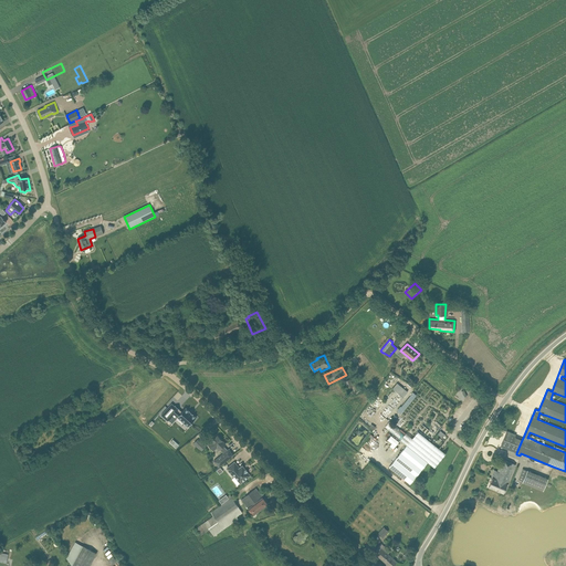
[(359,392),(352,378),(343,383),(350,397),(359,392)]
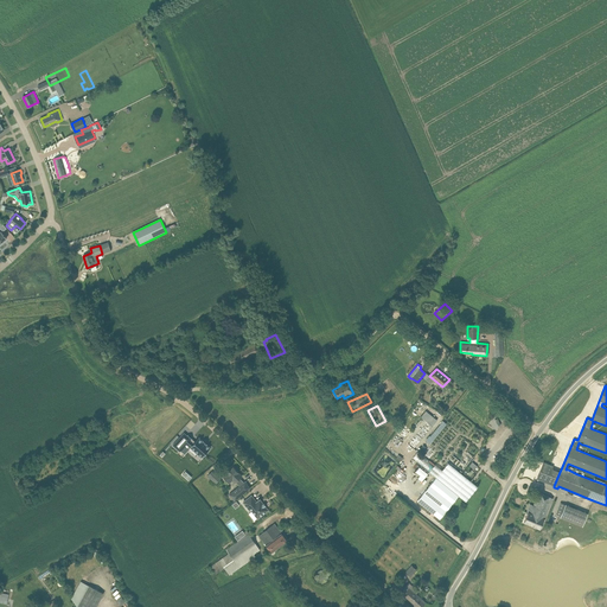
[(187,435),(184,433),(173,445),(180,452),(185,446),(189,449),(191,447),(202,458),(206,452),(208,453),(210,449),(209,449),(210,447),(206,445),(208,443),(203,440),(203,441),(199,438),(193,443),(190,440),(192,438),(189,435),(187,435)]
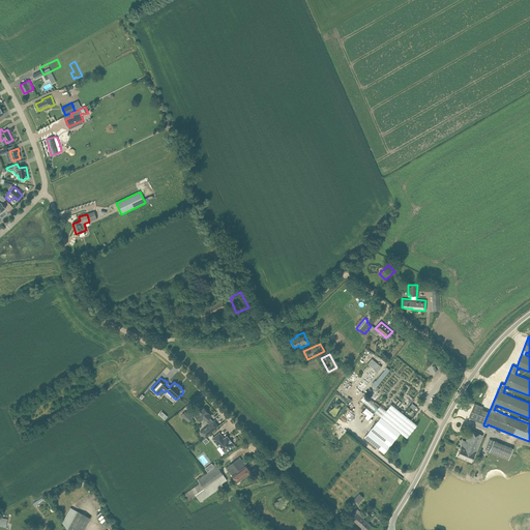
[(347,398),(352,392),(342,384),(337,389),(347,398)]
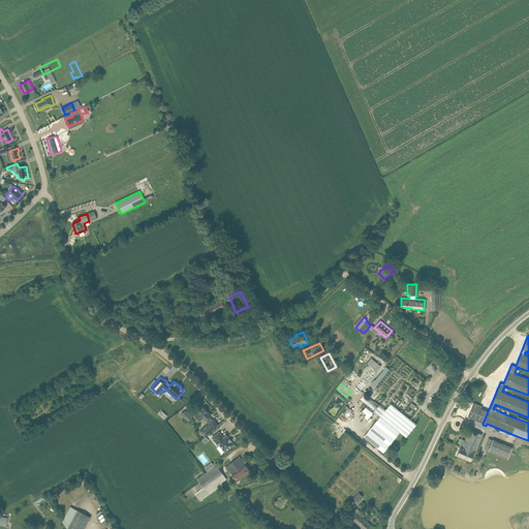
[(360,399),(380,416),(385,410),(379,405),(378,406),(364,395),(360,399)]
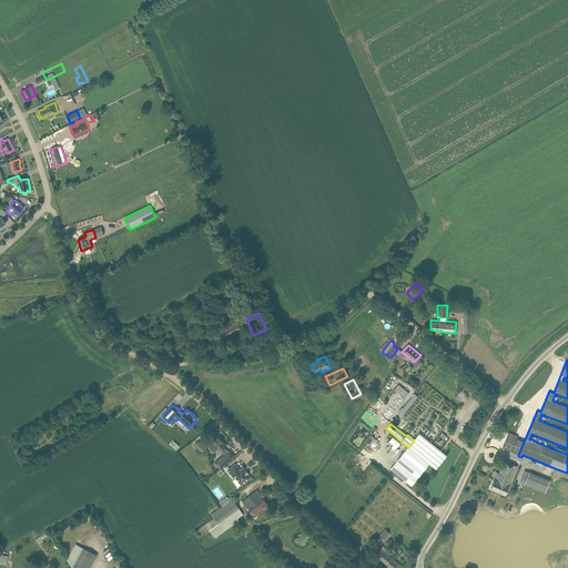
[(419,433),(414,440),(408,447),(436,469),(447,455),(419,433)]
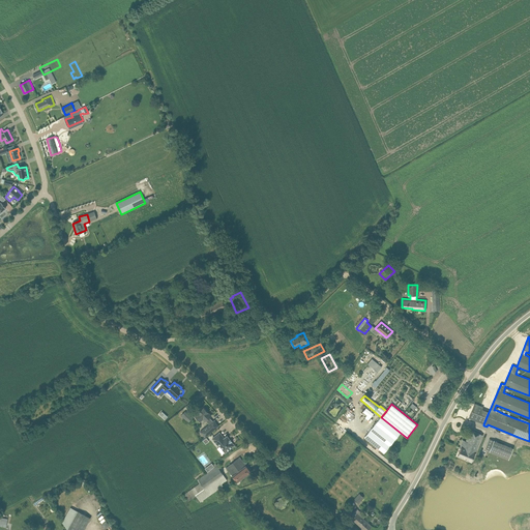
[(475,404),(469,418),(474,420),(477,421),(482,409),(483,407),(475,404)]
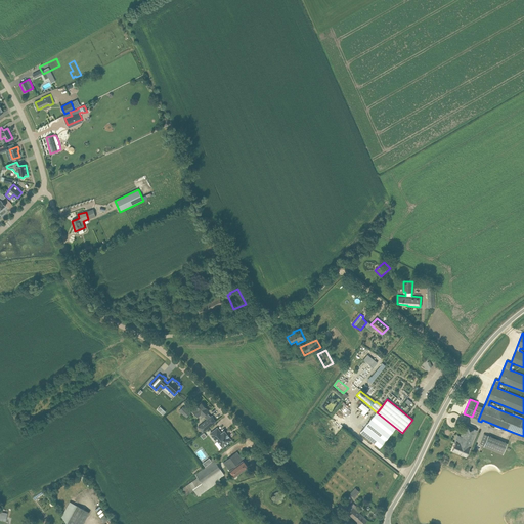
[(361,402),(359,405),(367,411),(369,409),(361,402)]
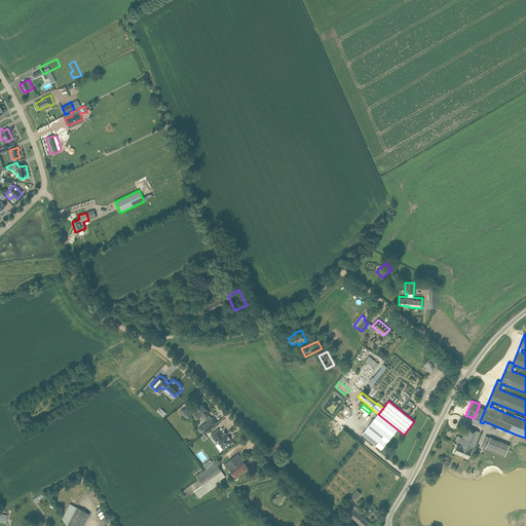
[(193,413),(198,419),(202,416),(204,418),(208,421),(198,428),(203,434),(217,422),(213,417),(212,418),(208,414),(210,413),(202,405),(193,413)]
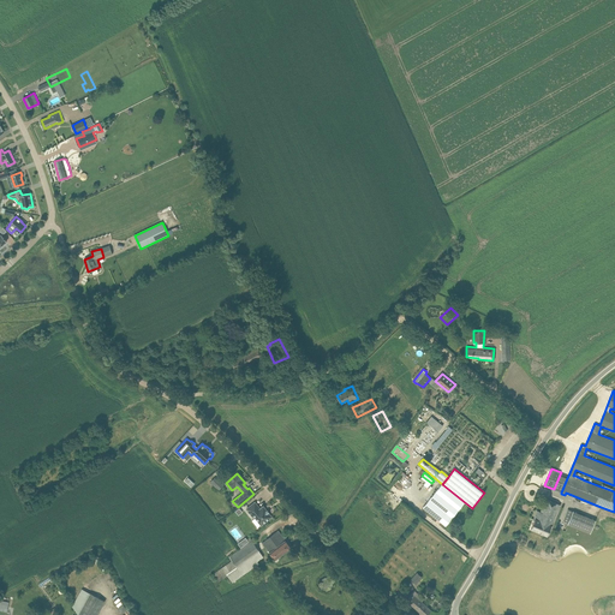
[(215,477),(210,482),(219,490),(222,485),(215,477)]
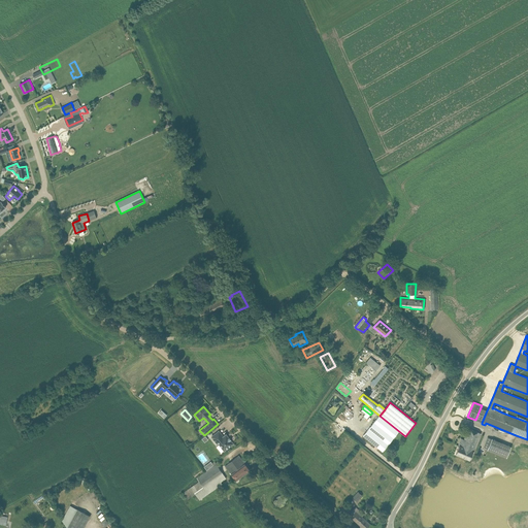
[(481,433),(473,430),(468,428),(461,446),(459,446),(456,454),(470,460),(481,433)]
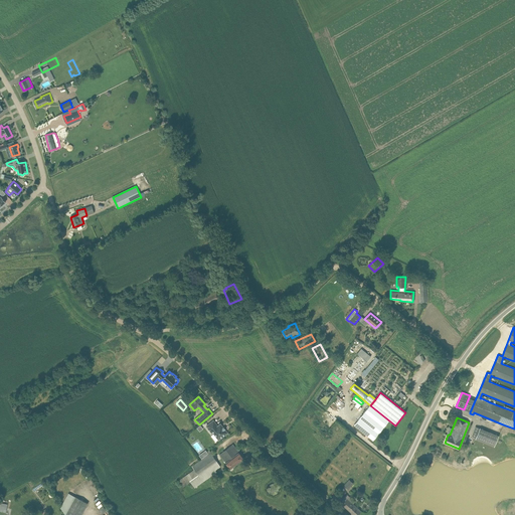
[(213,434),(218,440),(227,433),(225,430),(225,428),(223,426),(220,423),(217,425),(213,420),(206,425),(213,434)]
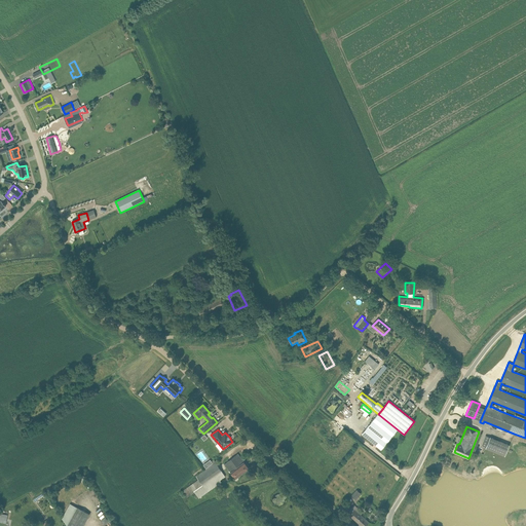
[(490,437),(486,449),(504,456),(510,445),(490,437)]
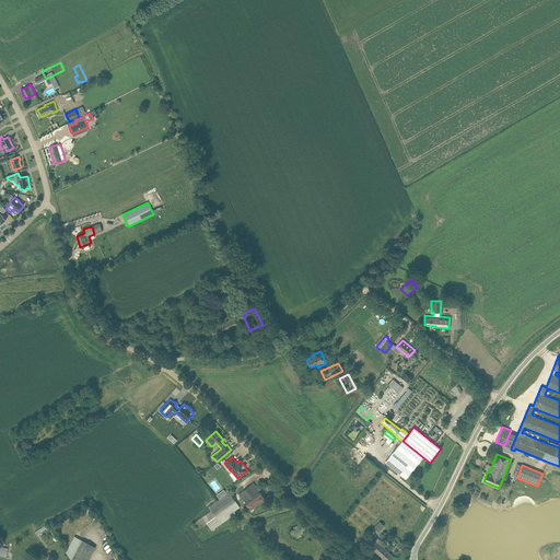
[(265,499),(253,483),(238,493),(251,510),(265,499)]
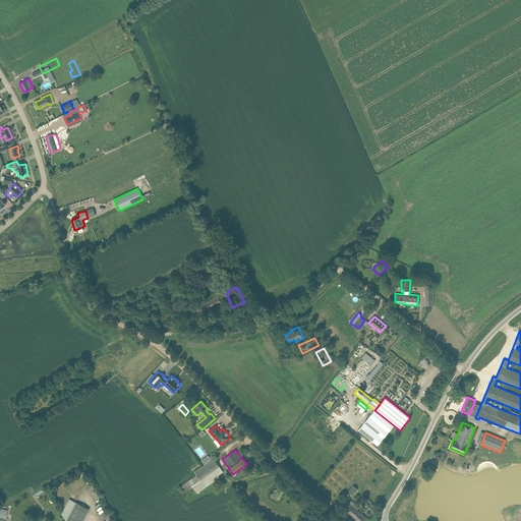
[(204,463),(211,459),(209,455),(201,460),(204,463)]
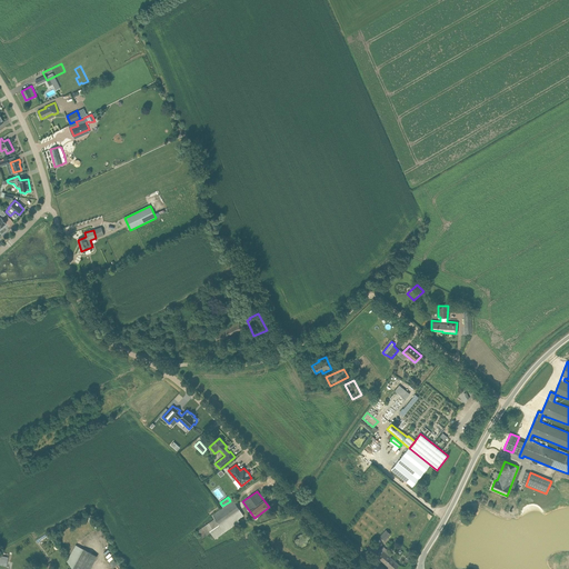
[(243,516),(233,500),(219,510),(212,515),(215,519),(206,525),(215,538),(240,521),(238,519),(243,516)]
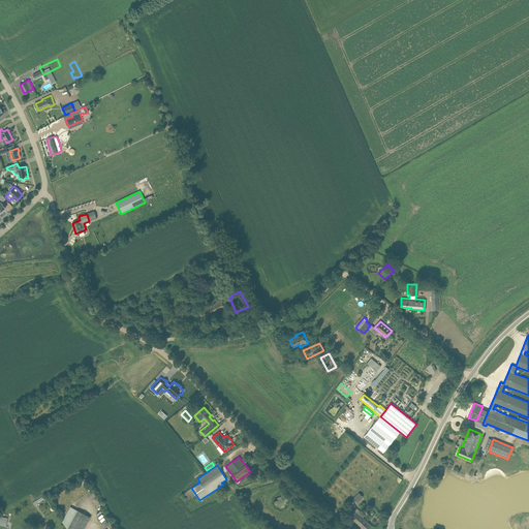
[(74,496),(79,500),(86,494),(83,490),(74,496)]
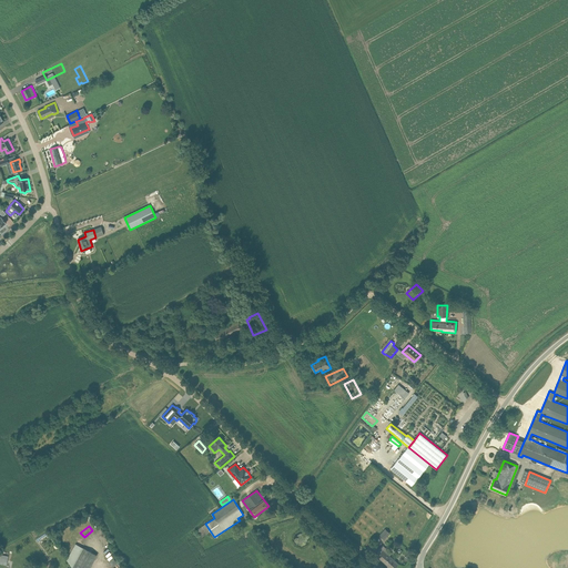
[(379,536),(384,539),(389,533),(385,529),(379,536)]
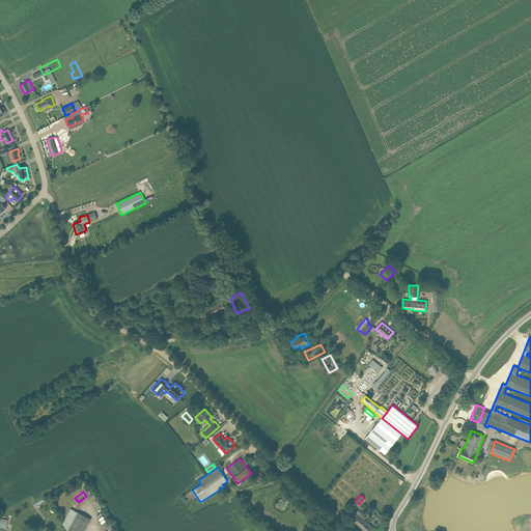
[(83,530),(90,519),(71,508),(62,524),(66,530),(83,530)]
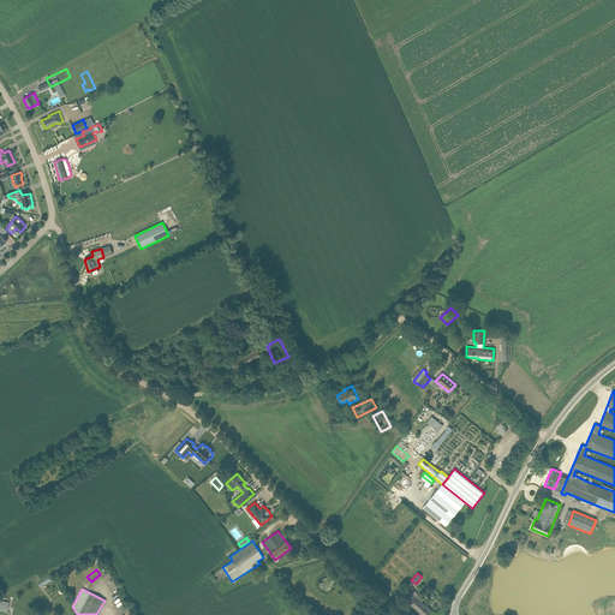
[(404,597),(423,614),(427,614),(431,610),(422,602),(424,599),(415,590),(411,595),(407,592),(404,597)]
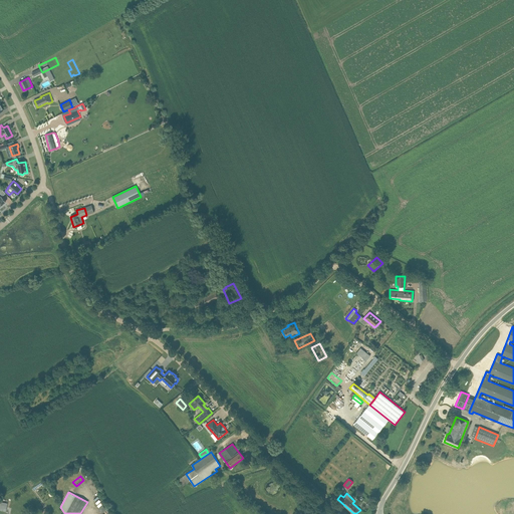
[(101,503),(97,506),(102,512),(106,509),(101,503)]
